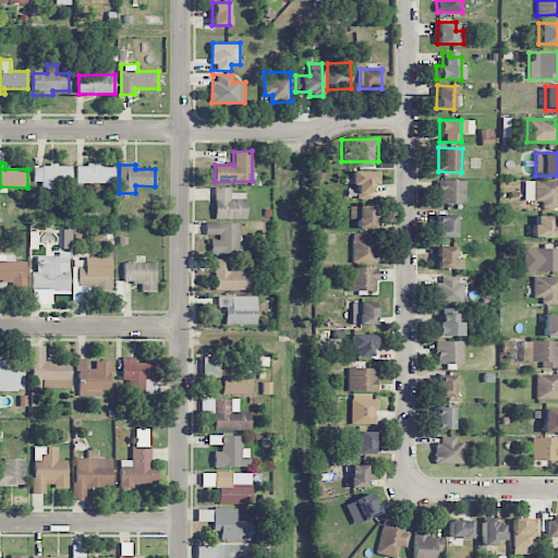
[(71,183),(71,166),(33,166),(33,182),(41,182),(41,191),(53,192),(53,183),(71,183)]
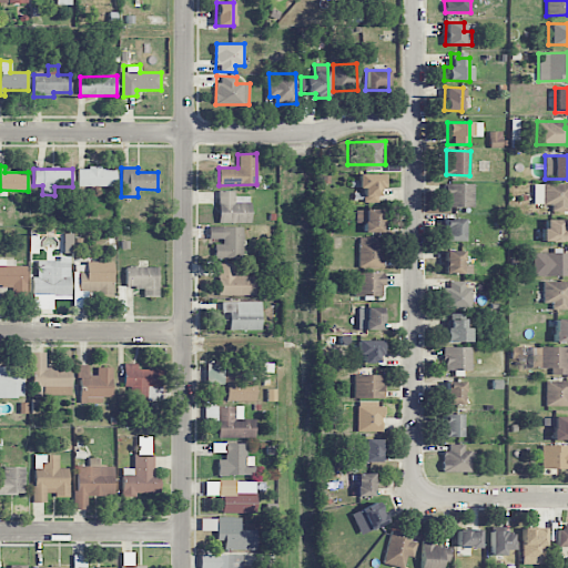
[(117,169),(77,169),(77,186),(115,186),(117,169)]
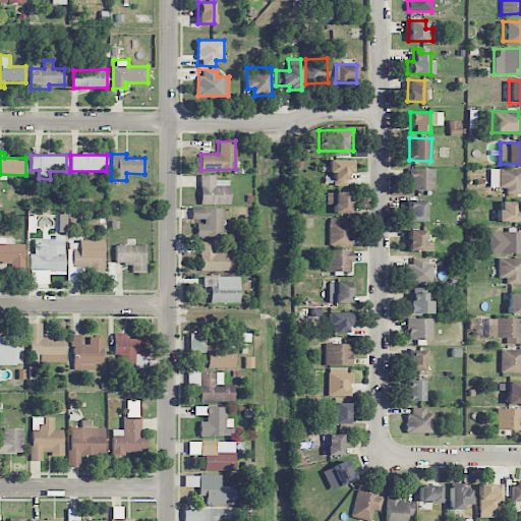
[(354,172),(354,160),(328,160),(329,173),(333,173),(333,185),(347,185),(347,172),(354,172)]
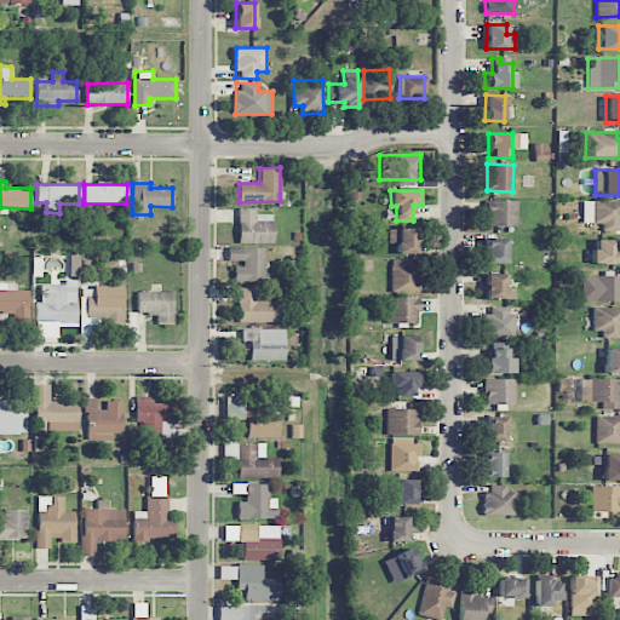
[(517,201),(484,200),(484,225),(516,227),(517,201)]
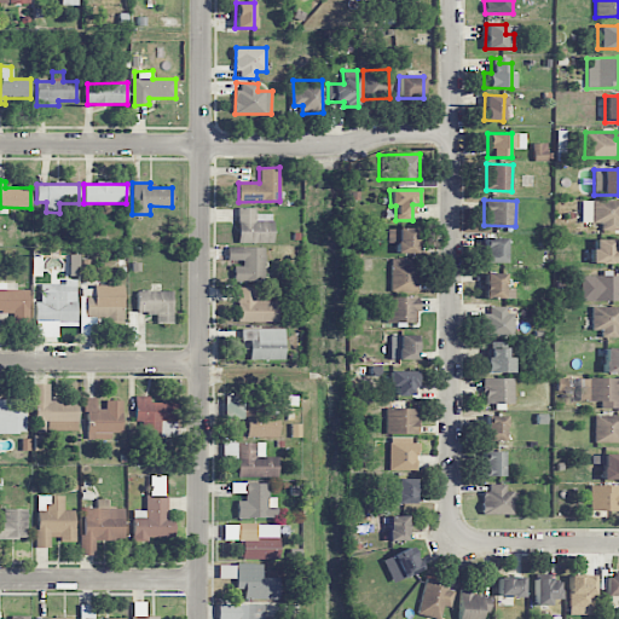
[(580,223),(601,223),(601,230),(618,230),(618,200),(580,201),(580,223)]
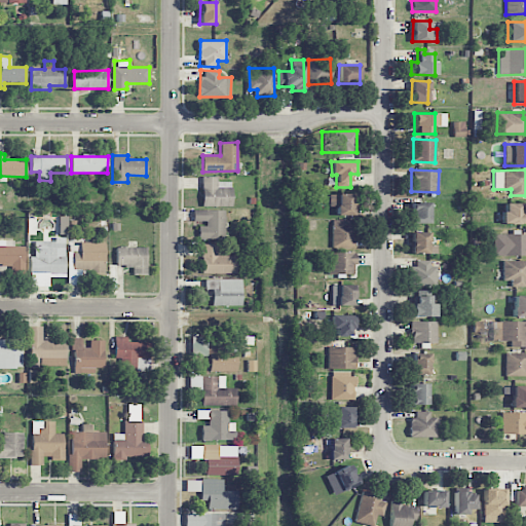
[(232,205),(232,181),(217,181),(217,177),(202,177),(202,205),(232,205)]
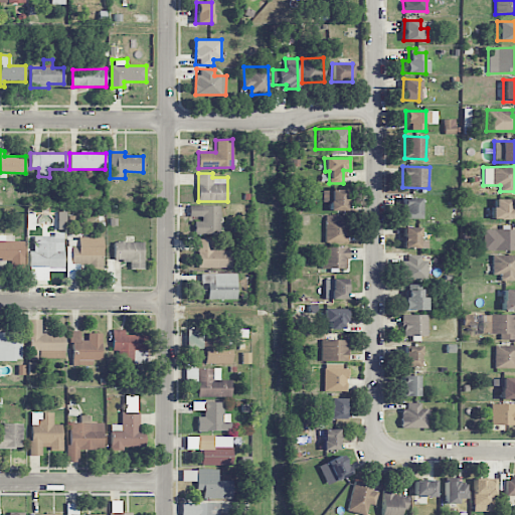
[(345,211),(346,190),(323,189),(322,201),(329,202),(329,210),(345,211)]
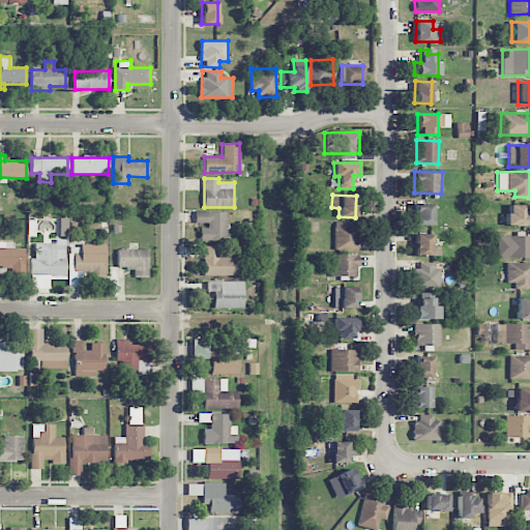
[(433,225),(432,204),(414,204),(415,226),(433,225)]
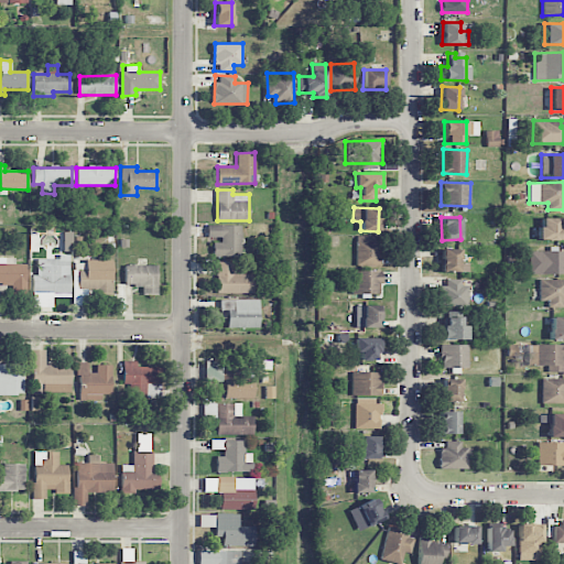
[(539,240),(563,240),(563,228),(562,228),(562,218),(540,217),(539,240)]
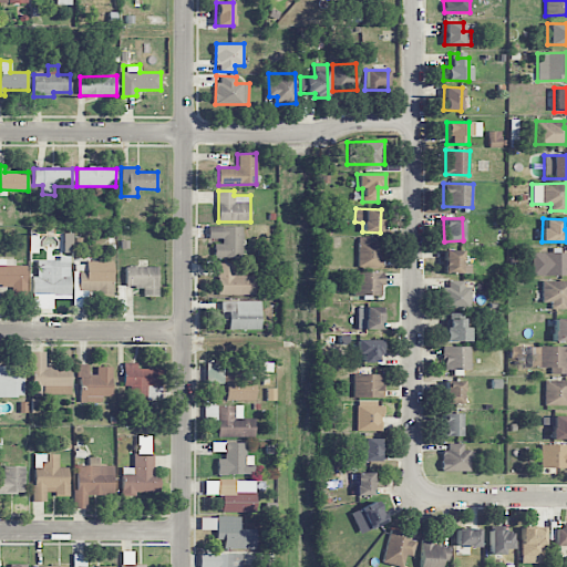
[(243,227),(209,226),(208,240),(214,240),(214,257),(243,258),(243,227)]
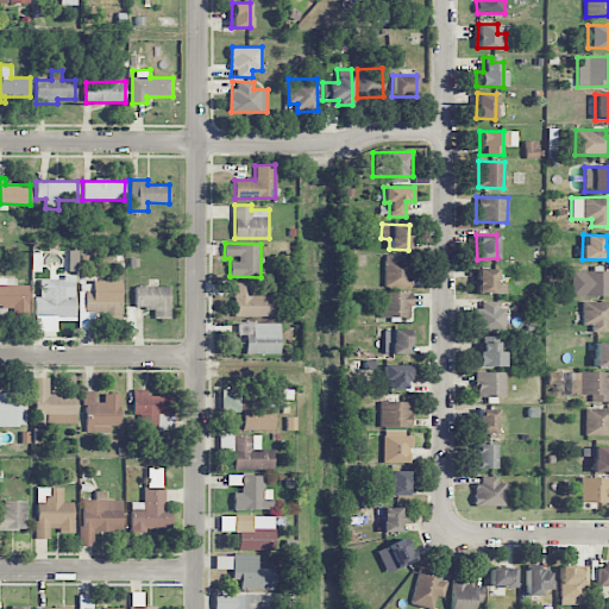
[(384,287),(409,286),(409,255),(384,255),(384,287)]
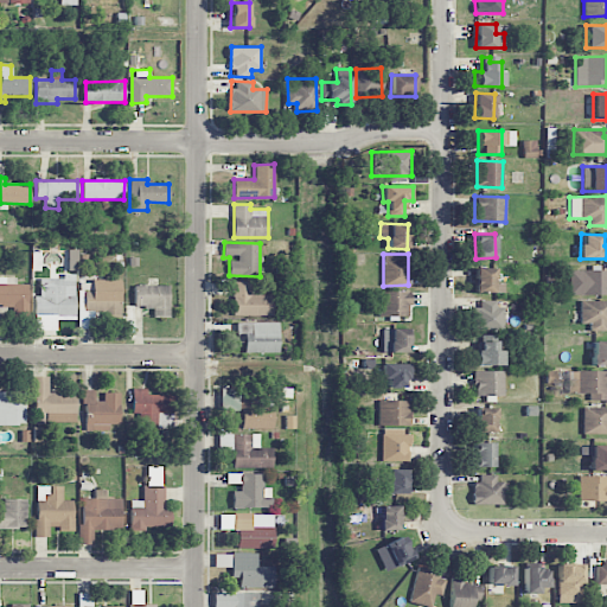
[(475,293),(504,293),(504,282),(496,282),(494,267),(475,268),(475,293)]
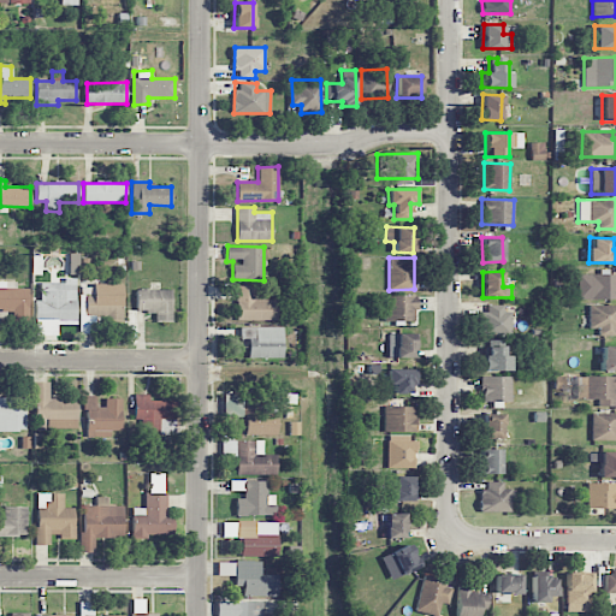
[(578,298),(615,298),(615,273),(578,273),(578,298)]
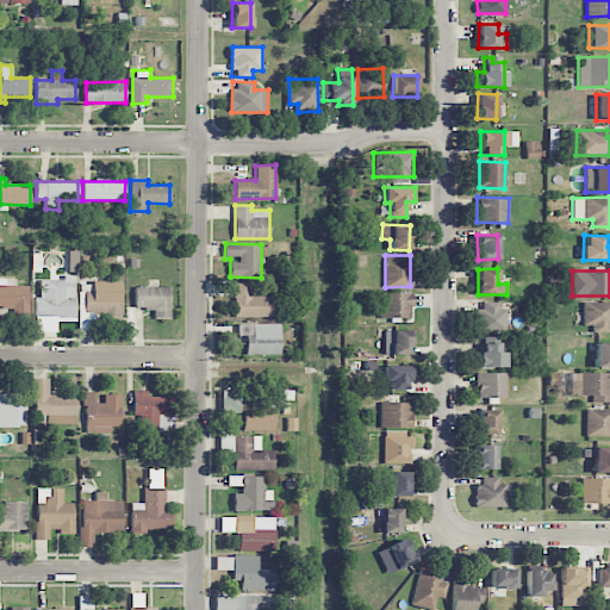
[(76,322),(76,275),(66,275),(66,280),(42,280),(42,299),(36,299),(35,332),(57,334),(58,322),(76,322)]
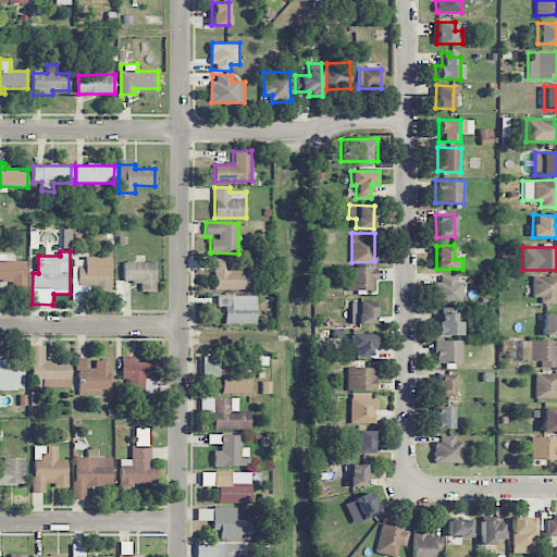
[(0,284),(26,285),(27,261),(15,260),(15,255),(0,254),(0,284)]
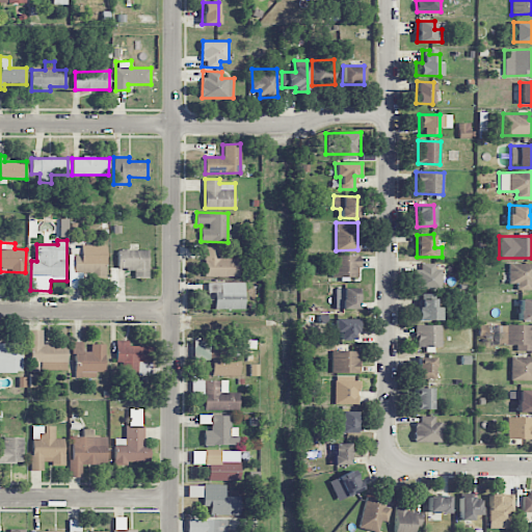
[(106,246),(71,245),(70,265),(75,265),(74,274),(105,275),(106,246)]
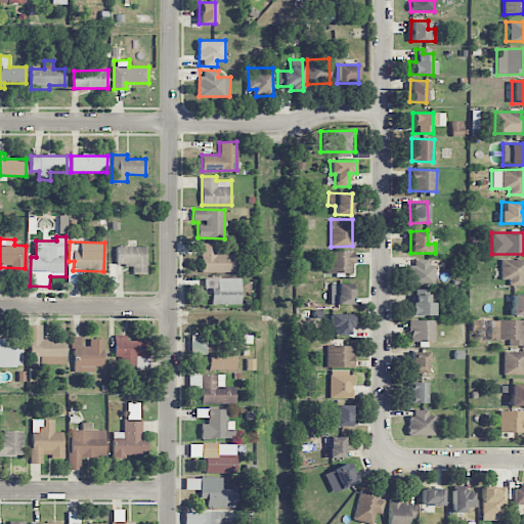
[(202,272),(235,272),(234,255),(216,255),(216,243),(201,243),(202,272)]
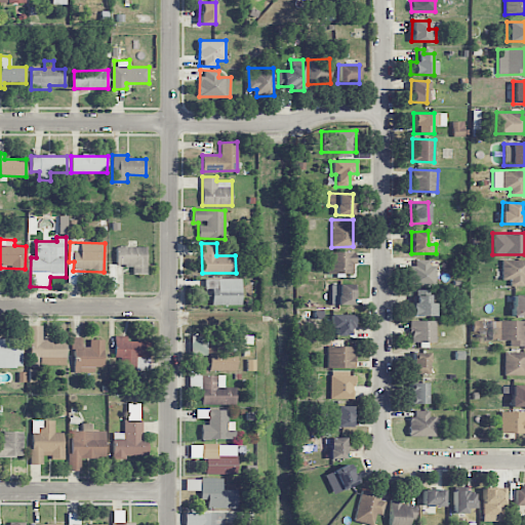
[(147,247),(119,246),(118,266),(132,266),(132,274),(146,274),(147,247)]
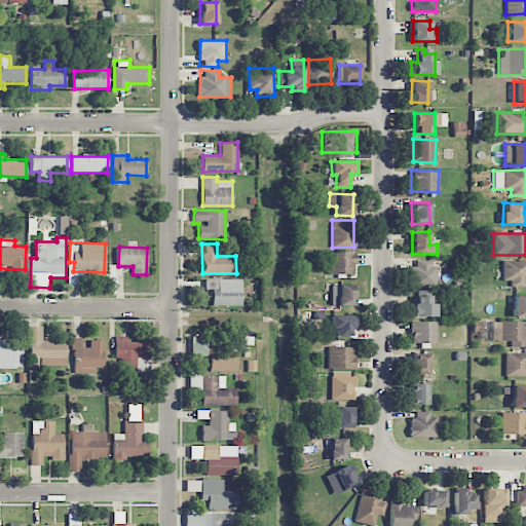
[(328,253),(328,274),(354,273),(354,253),(328,253)]
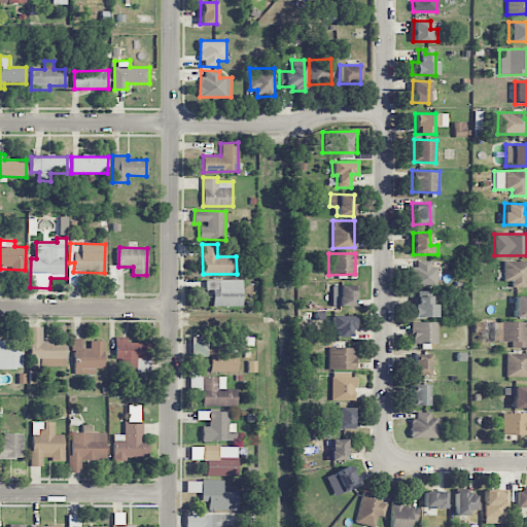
[(504,281),(512,281),(512,287),(526,286),(526,260),(503,261),(504,281)]
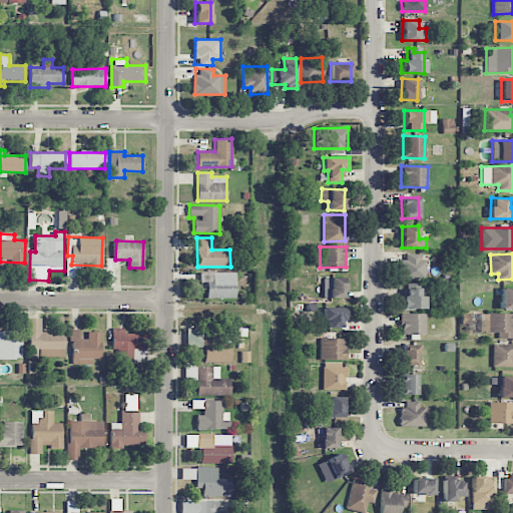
[(425,279),(426,255),(405,255),(404,279),(425,279)]
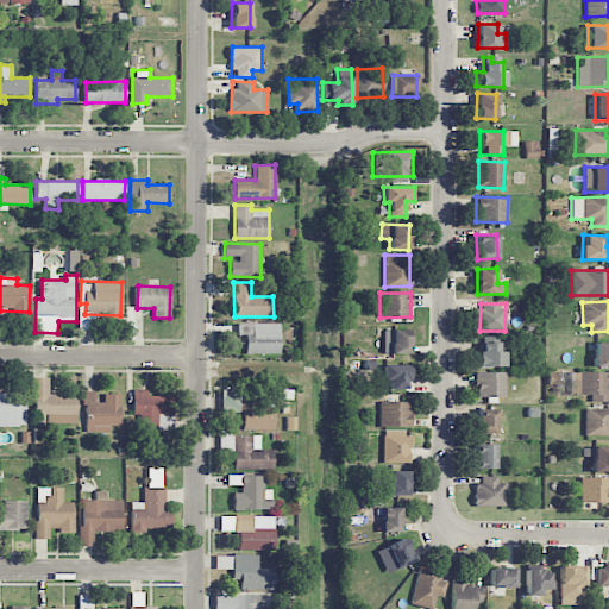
[(278,322),(237,325),(238,344),(245,344),(245,355),(280,353),(278,322)]
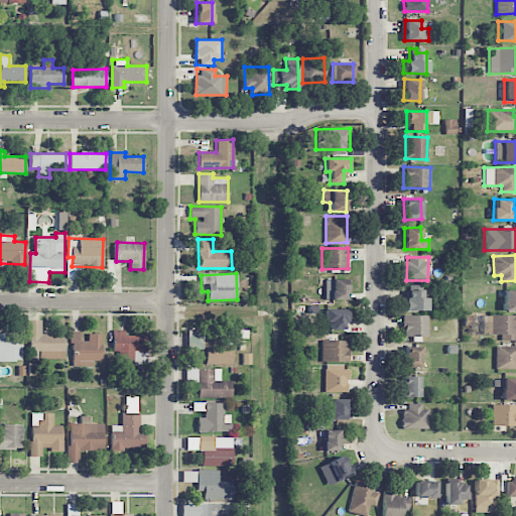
[(347,300),(347,280),(326,279),(325,299),(347,300)]
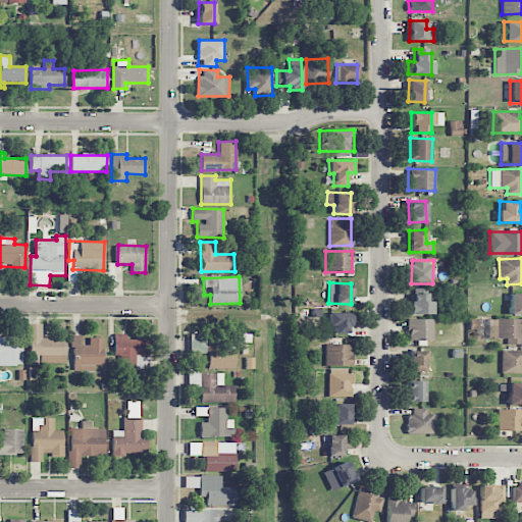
[(509,314),(521,314),(521,293),(510,294),(509,314)]
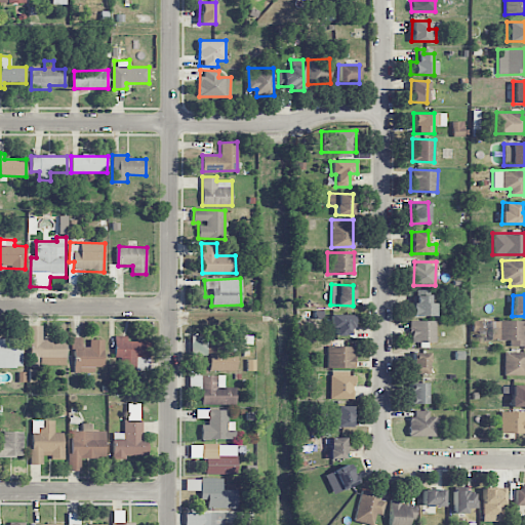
[(433,316),(433,295),(411,295),(411,316),(433,316)]
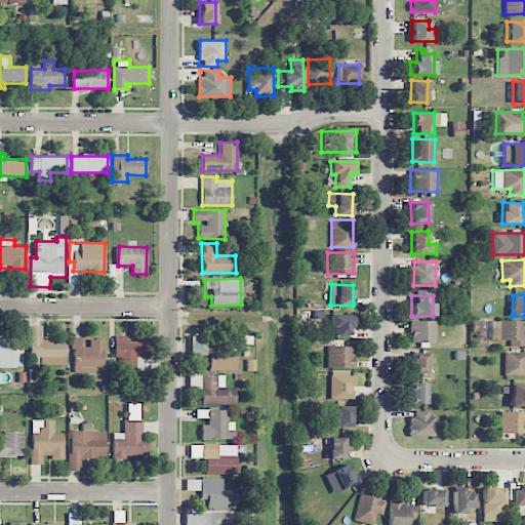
[(330,327),(335,327),(335,335),(354,334),(353,314),(329,315),(330,327)]
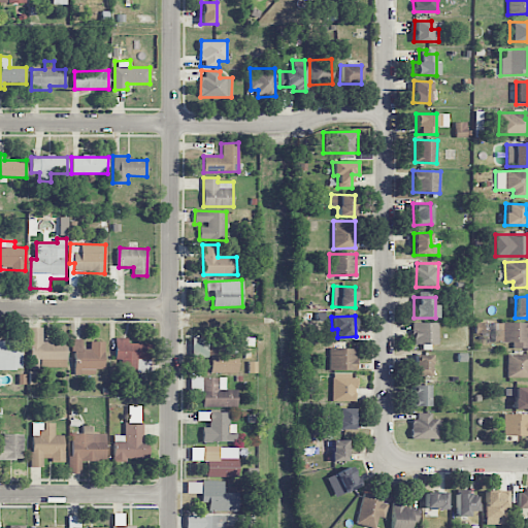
[(438,322),(413,323),(413,344),(438,344),(438,322)]
